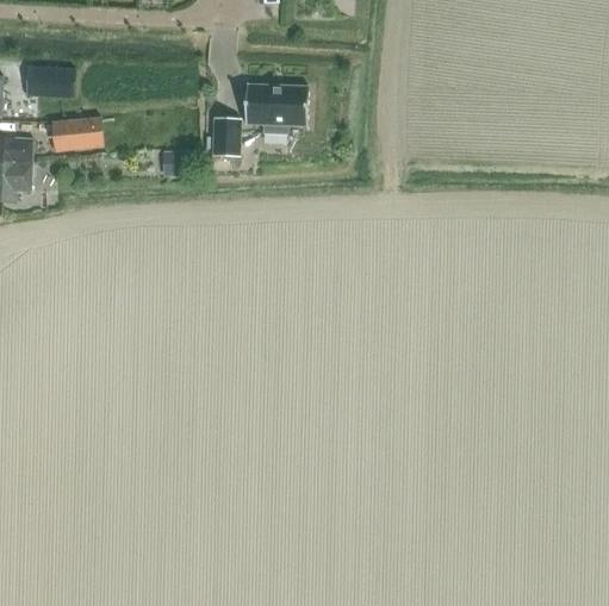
[(26,95),(74,98),(75,67),(28,66),(26,95)]
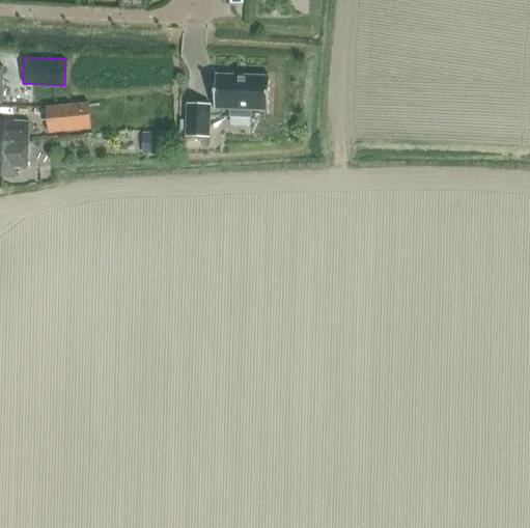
[(269,74),(215,73),(214,107),(229,107),(229,114),(250,115),(251,108),(268,108),(269,74)]
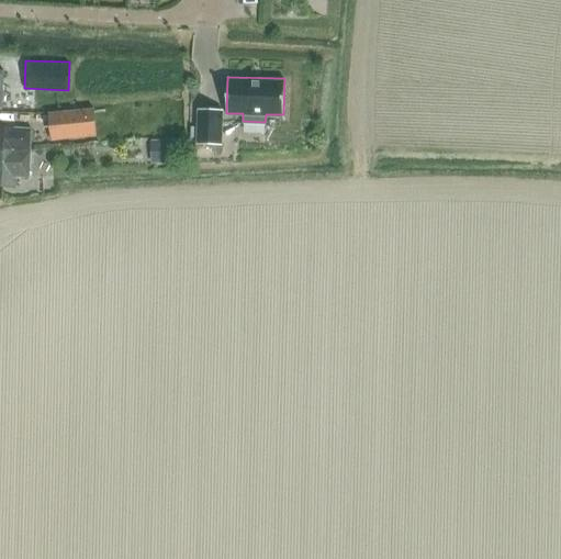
[(49,140),(96,135),(93,107),(47,111),(49,140)]
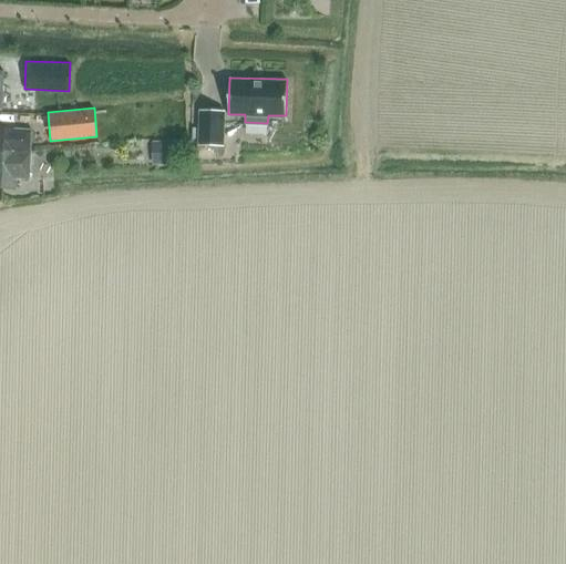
[(224,109),(199,109),(198,144),(223,144),(224,109)]
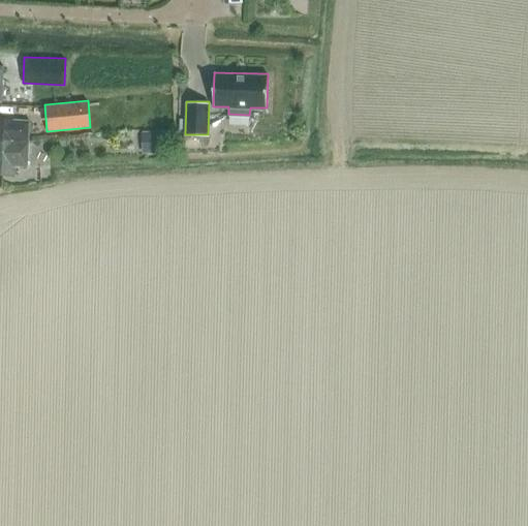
[(0,138),(16,140),(28,138),(28,119),(12,119),(0,118),(0,138)]
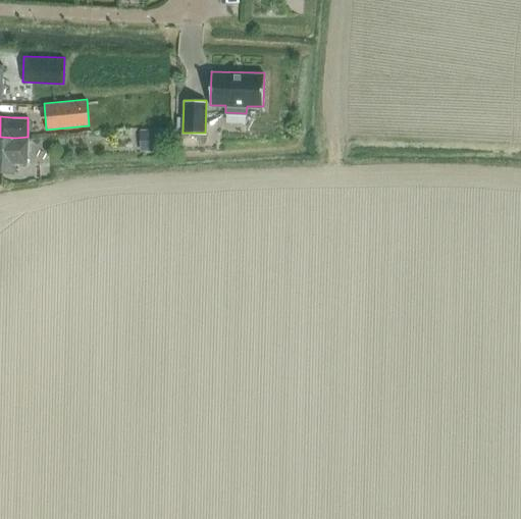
[(139,127),(140,139),(165,139),(165,127),(139,127)]
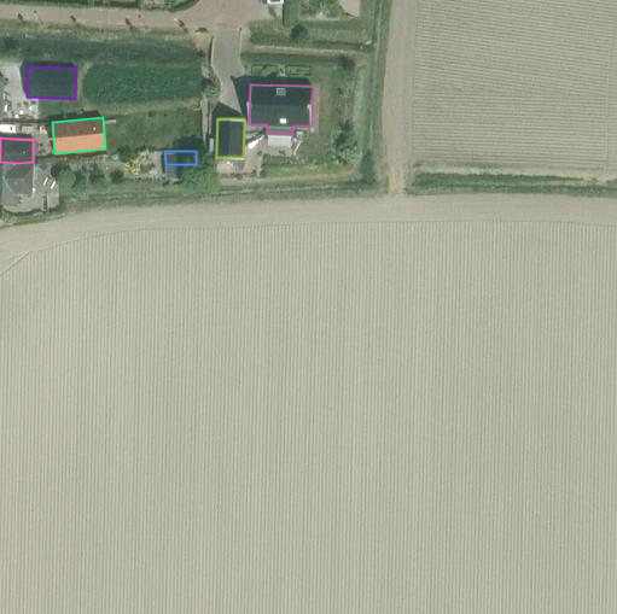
[(0,202),(16,204),(17,193),(31,193),(33,162),(18,163),(0,162),(0,202)]
